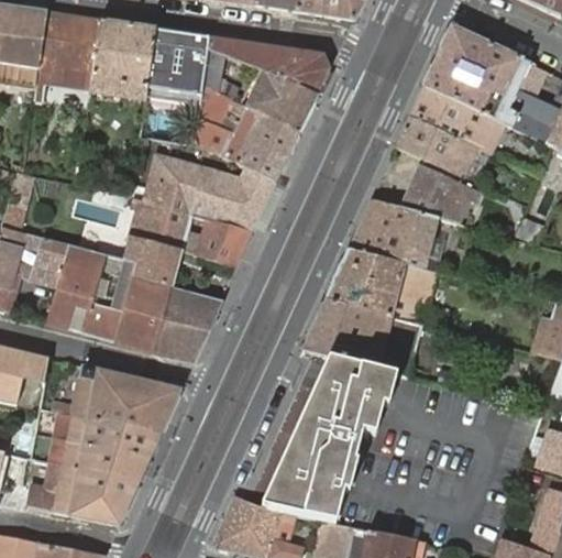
[(255,0),(255,2),(298,10),(302,0),(255,0)]
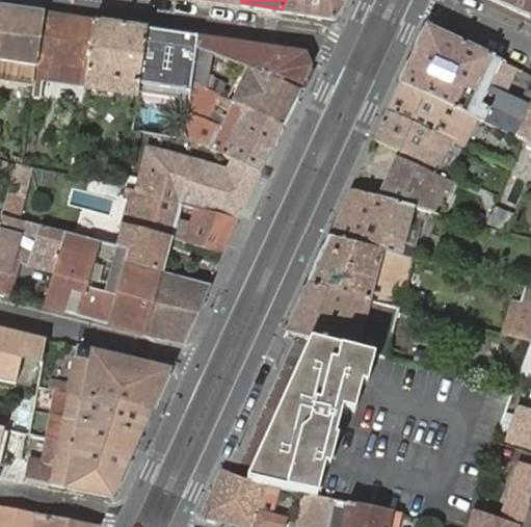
[(286,0),(282,9),(336,18),(344,0),(286,0)]
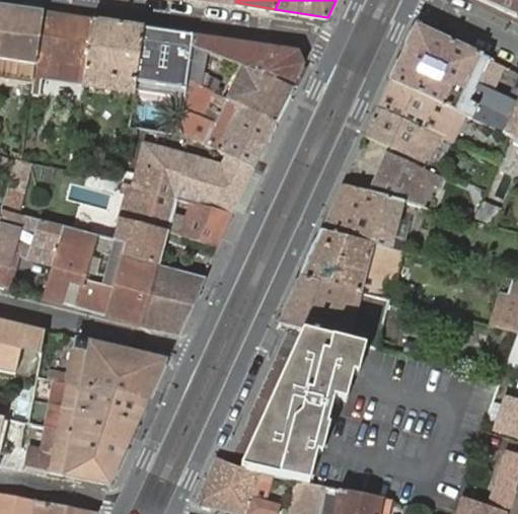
[(487,0),(517,14),(517,0),(487,0)]
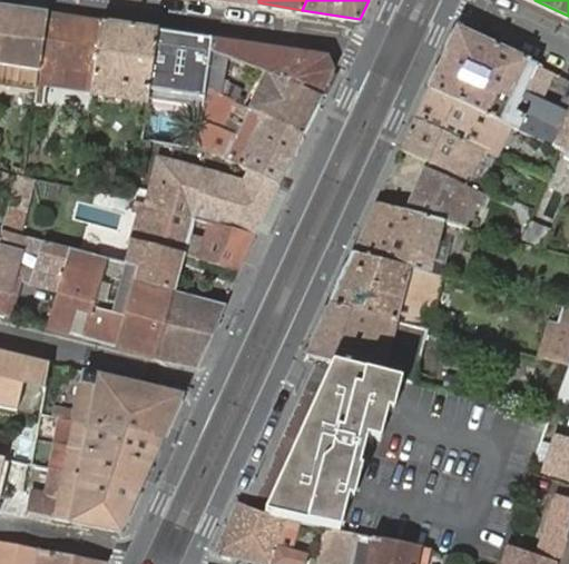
[(37,82),(48,10),(0,2),(0,81),(37,87),(37,82)]
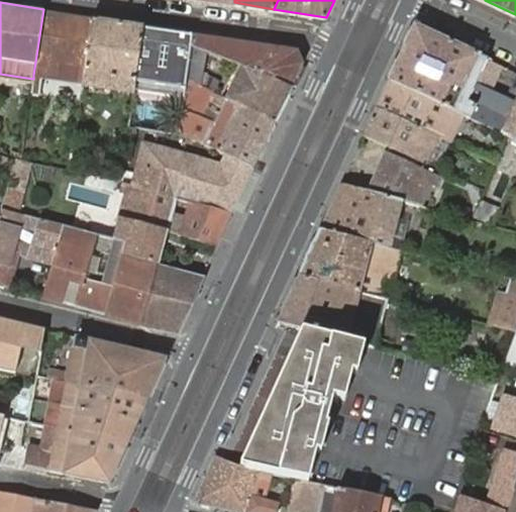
[(84,72),(92,17),(43,9),(33,75),(42,76),(44,66),(58,69),(60,60),(75,62),(72,71),(84,72)]
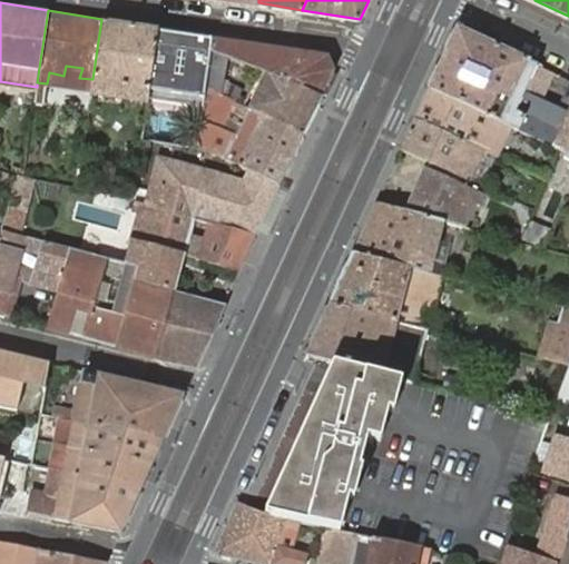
[(92,79),(90,90),(147,99),(148,92),(157,27),(101,19),(92,79)]
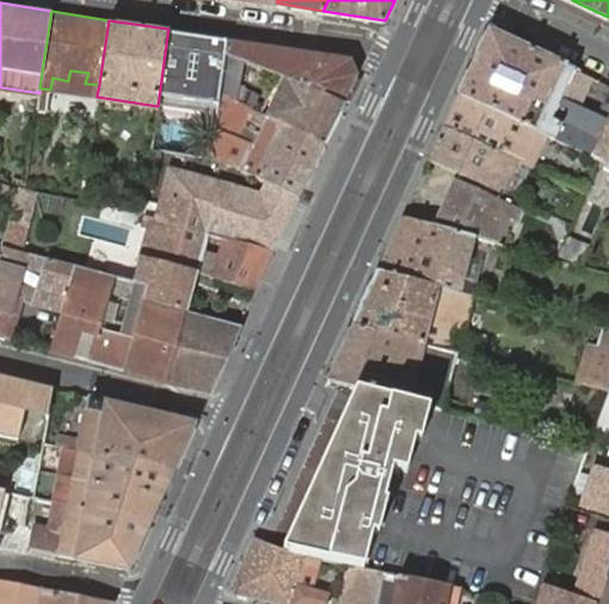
[(585,106),(598,76),(489,26),(459,91),(545,131),(592,153),(601,136),(564,119),(560,120),(553,116),(561,97),(585,106)]
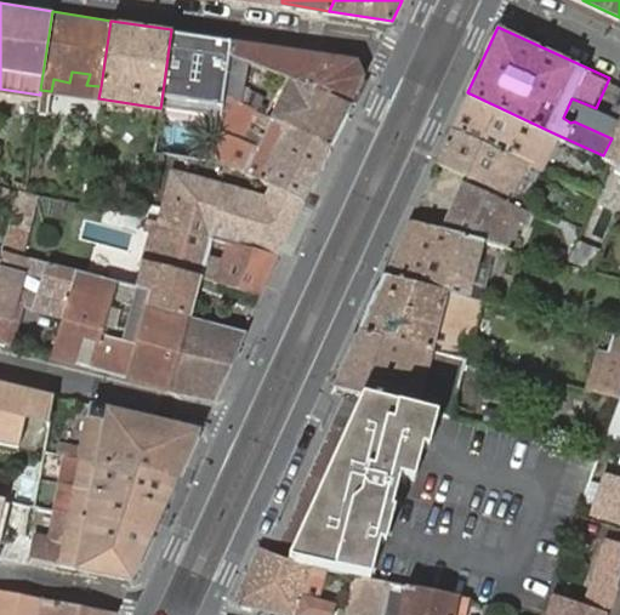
[(229,38),(171,29),(161,101),(221,109),(223,91),(227,55),(229,38)]
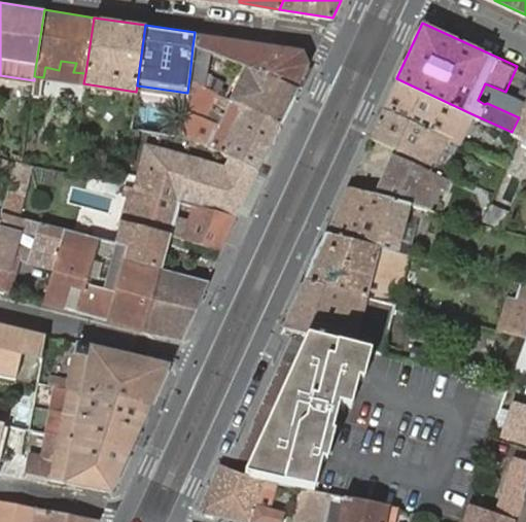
[(195,32),(193,46),(210,50),(248,66),(297,87),(310,61),(304,48),(195,32)]
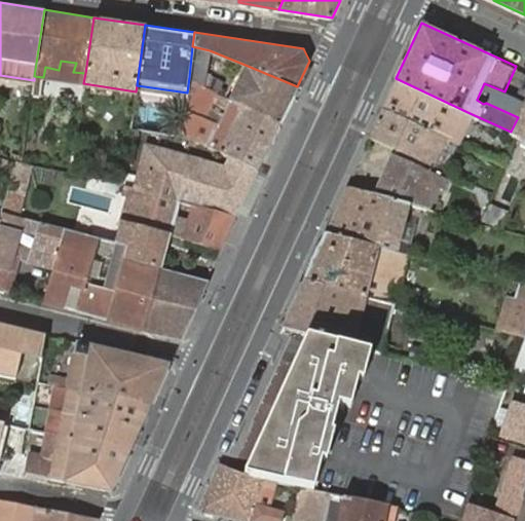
[(192,46),(189,77),(201,83),(204,71),(210,50),(192,46)]
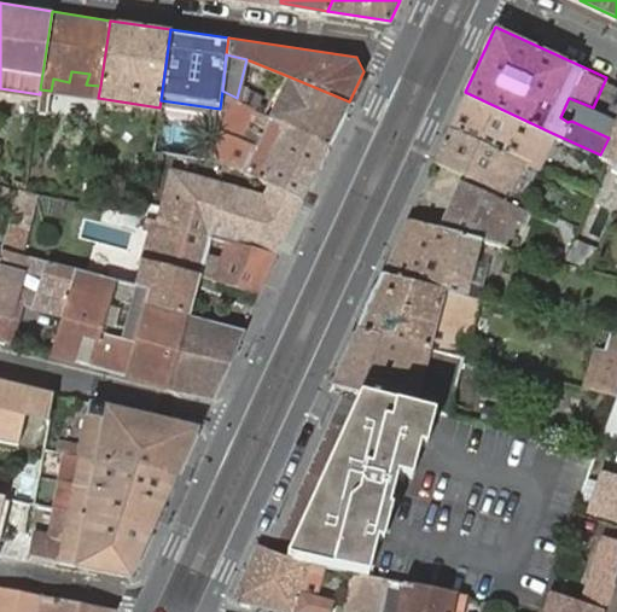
[(263,111),(330,144),(349,102),(291,77),(275,109),(267,105),(263,111)]
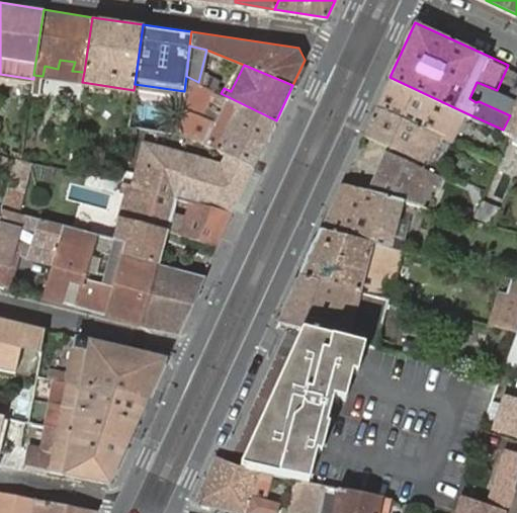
[(201,70),(198,82),(221,93),(224,88),(228,81),(201,70)]
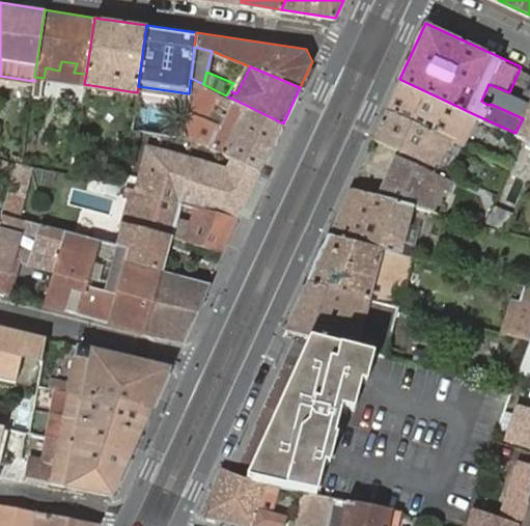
[(34,81),(33,88),(43,89),(44,78),(34,77),(34,81)]
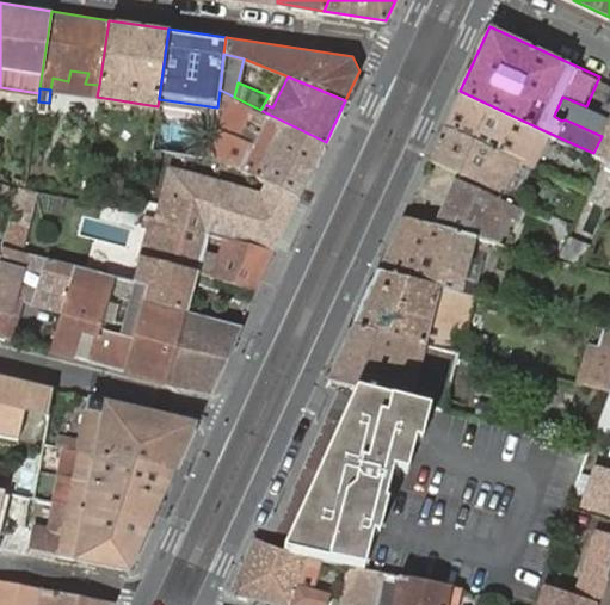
[(546,131),(460,91),(445,124),(528,162),(531,164),(546,131)]
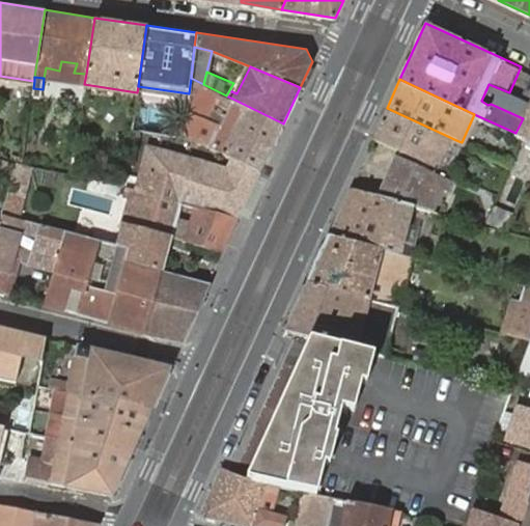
[(529,101),(509,92),(489,84),(481,101),(487,105),(491,104),(523,118),(529,101)]
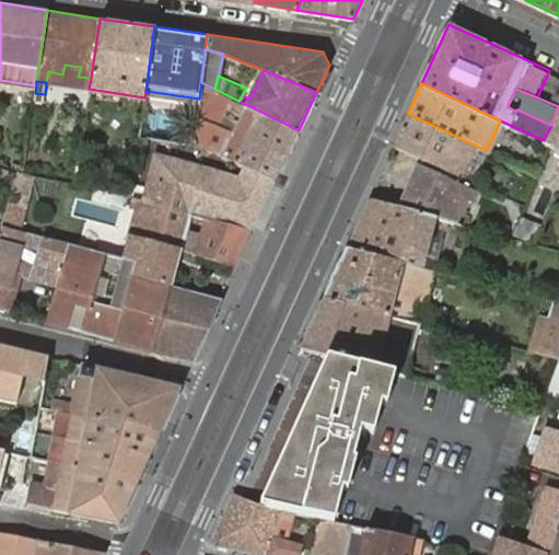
[(276,180),(299,130),(239,101),(216,152),(244,165),(276,180)]
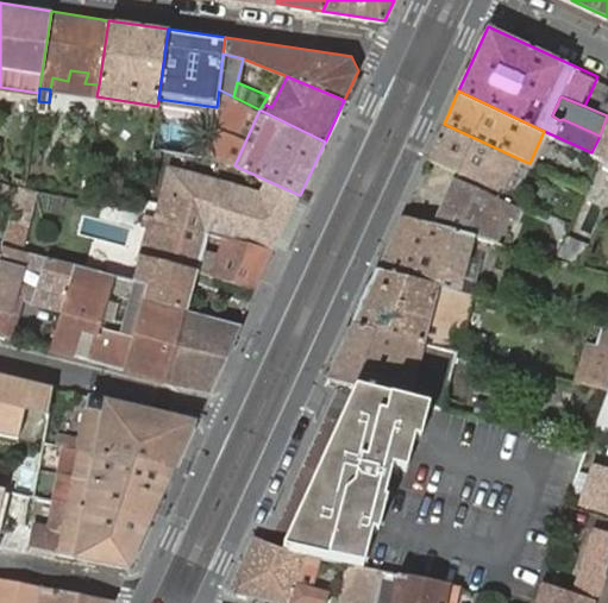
[(607,115),(600,136),(591,152),(603,157),(601,162),(607,164),(607,175),(603,184),(607,186),(607,115)]
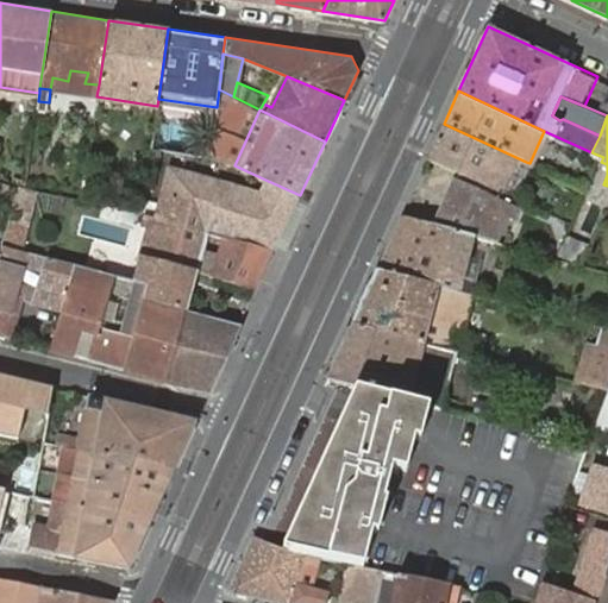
[(526,162),(444,124),(430,155),(428,155),(512,193),(526,162)]
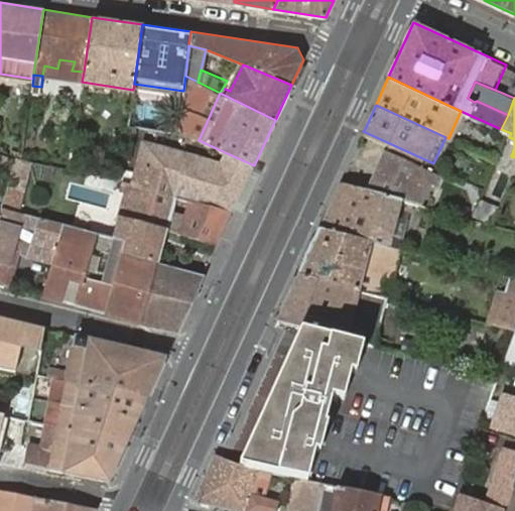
[(175,194),(233,210),(254,165),(225,152),(221,164),(143,141),(137,163),(164,165),(162,170),(179,174),(175,194)]
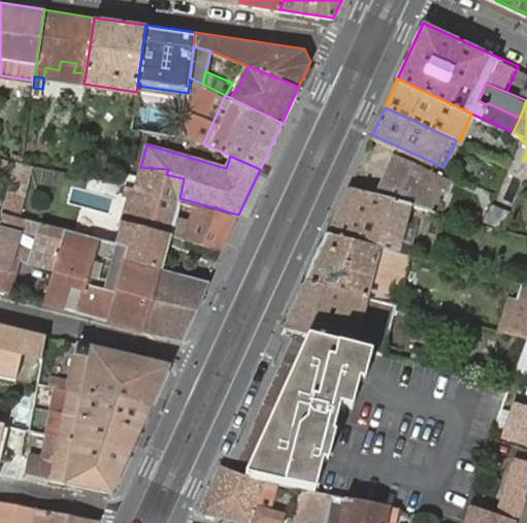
[(394,151),(373,193),(409,201),(428,207),(439,184),(446,186),(449,176),(394,151)]
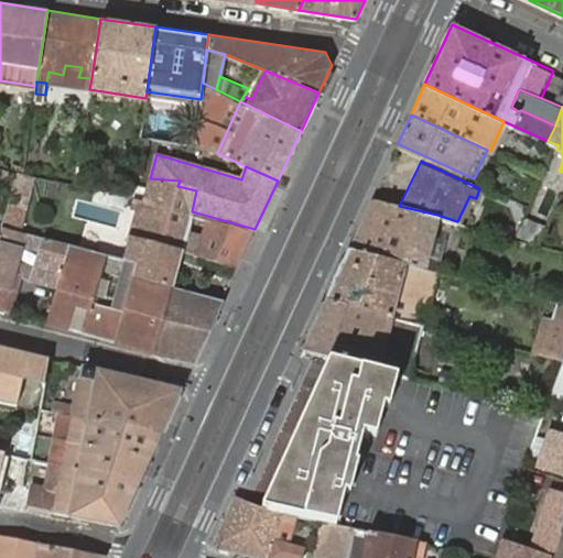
[(14,182),(13,187),(29,190),(34,170),(24,166),(23,166),(19,165),(14,182)]
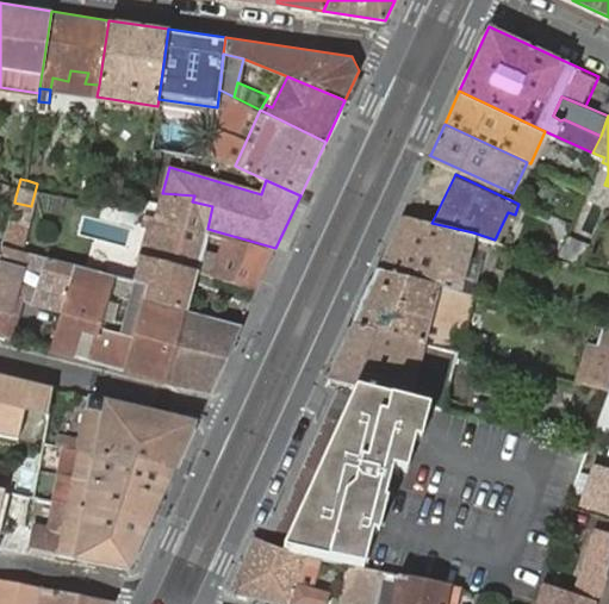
[(138,255),(196,272),(256,288),(275,248),(207,229),(212,206),(192,201),(194,195),(162,193),(160,197),(160,204),(159,216),(147,213),(144,225),(153,228),(165,231),(159,251),(149,249),(140,247),(138,255)]
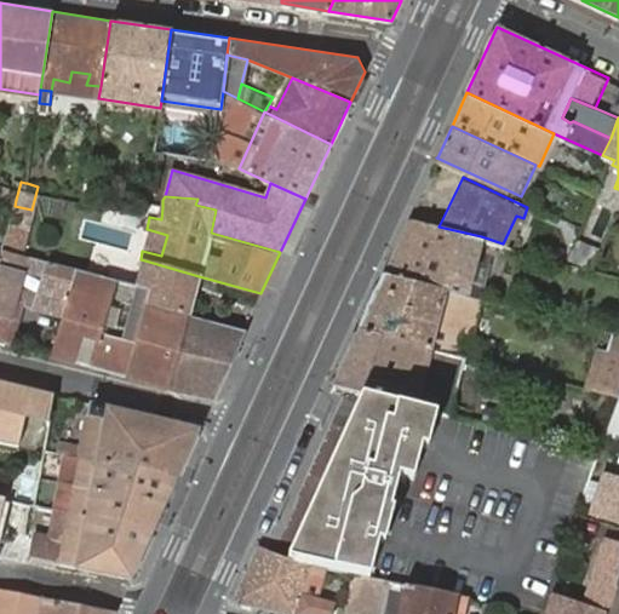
[(439,227),(410,218),(384,271),(465,292),(481,236),(439,227)]
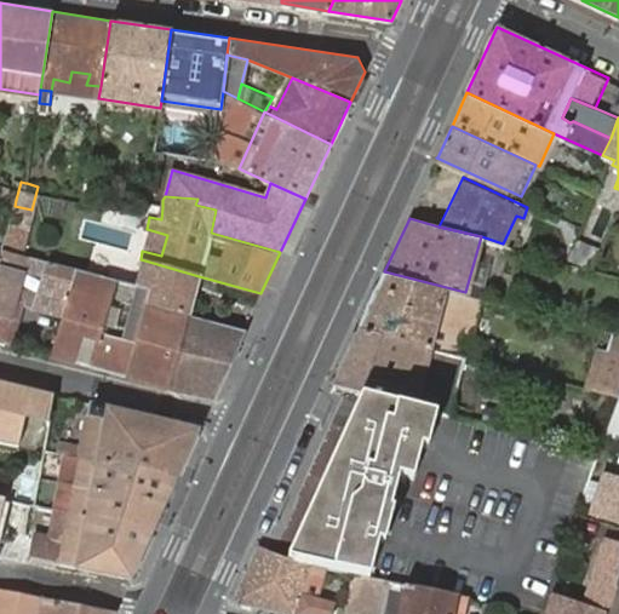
[(9,229),(3,250),(19,253),(26,227),(10,222),(9,229)]
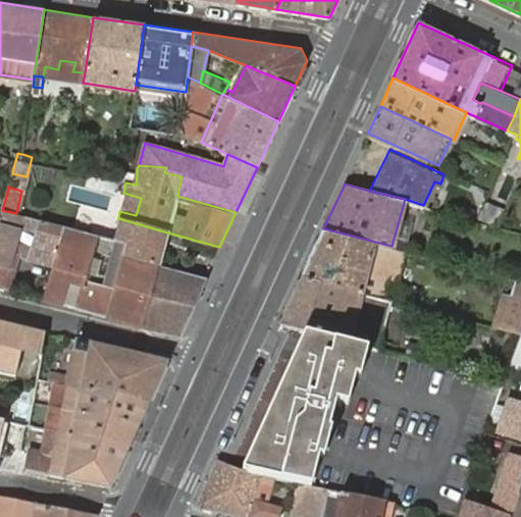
[(131,195),(127,213),(136,215),(141,198),(131,195)]
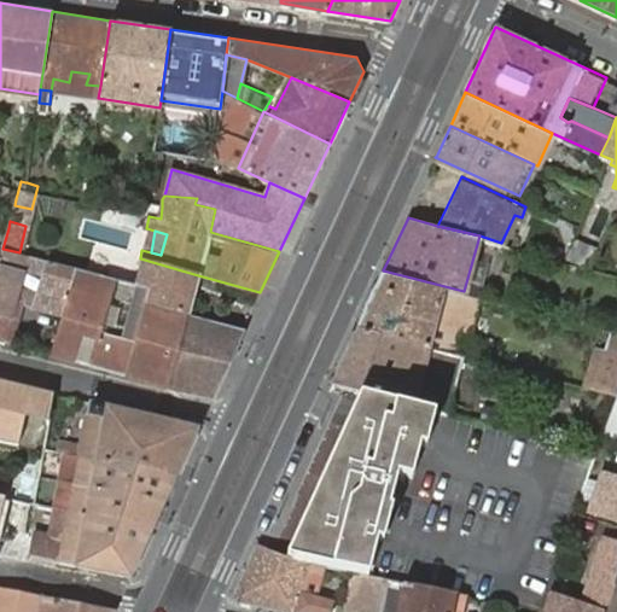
[(583,263),(592,244),(570,233),(560,252),(583,263)]
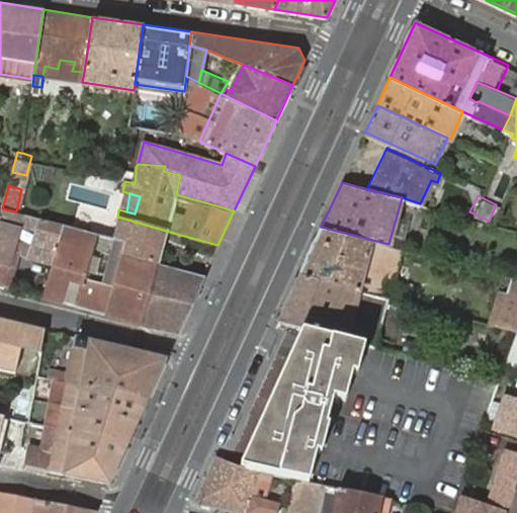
[(21,225),(22,214),(16,211),(2,208),(0,218),(0,284),(4,286),(4,287),(14,250),(16,240),(21,225)]
